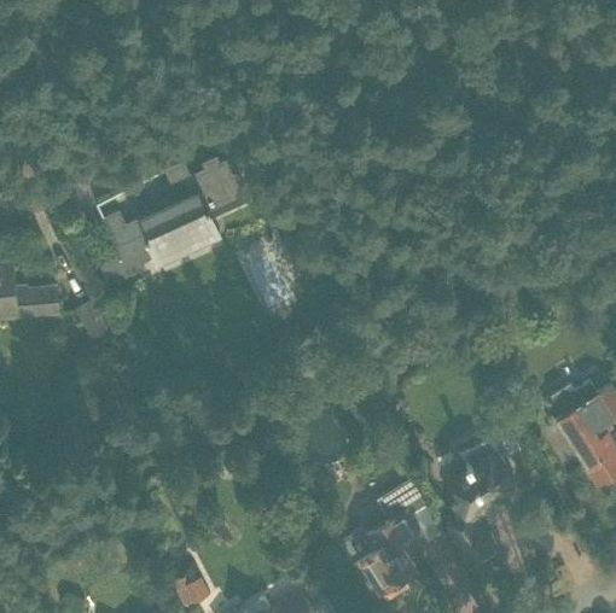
[(139,251),(149,246),(156,261),(221,231),(211,210),(247,194),(237,174),(232,176),(225,161),(219,163),(216,158),(203,164),(205,169),(192,175),(185,161),(166,171),(179,202),(127,226),(121,211),(104,220),(121,255),(100,264),(102,266),(104,264),(112,284),(110,285),(111,286),(114,285),(108,270),(141,255),(139,251)]
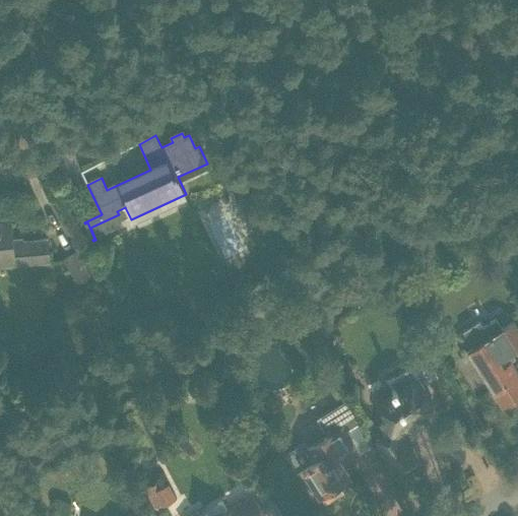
[(0,270),(51,264),(49,242),(14,245),(12,224),(0,226),(0,270)]
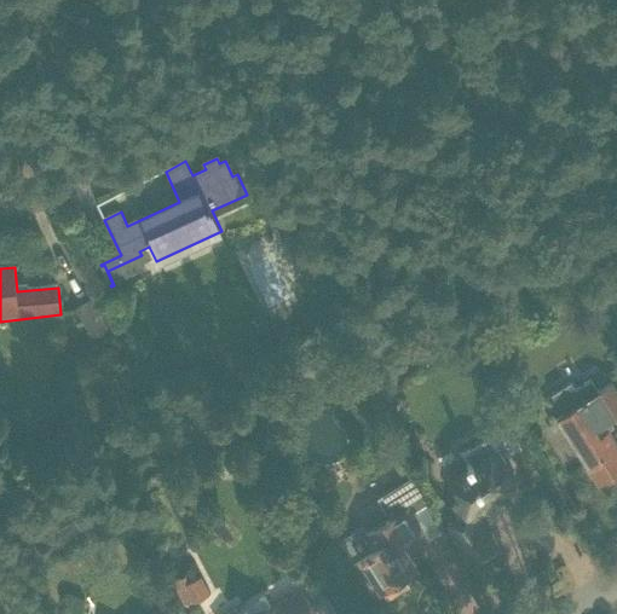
[(96,305),(78,313),(91,340),(105,334),(109,331),(96,305)]
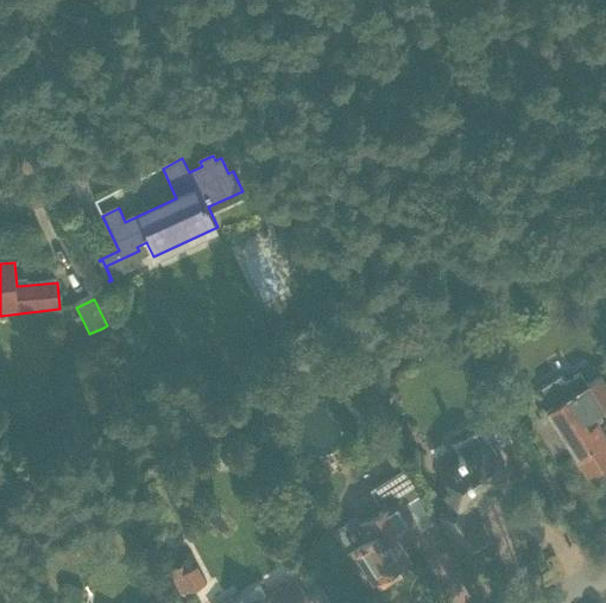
[(563,379),(543,392),(554,410),(549,413),(591,477),(605,467),(605,439),(592,419),(605,410),(605,383),(603,379),(588,387),(581,376),(568,385),(563,379)]
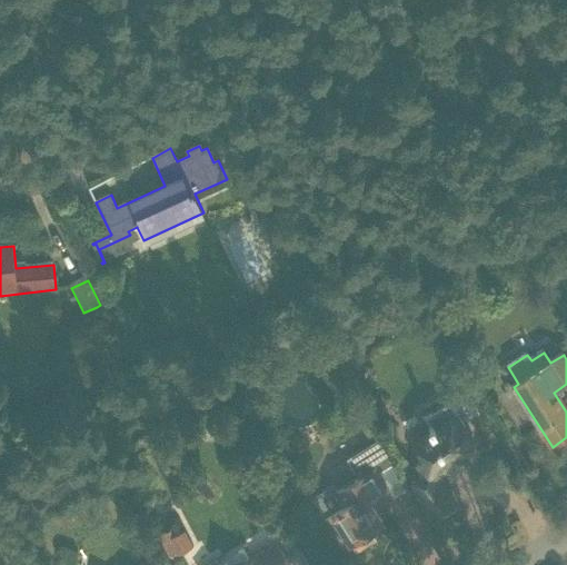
[(451,404),(433,416),(427,419),(431,427),(430,428),(435,436),(436,435),(439,440),(421,452),(426,459),(418,465),(426,476),(413,485),(434,525),(458,508),(439,479),(447,475),(449,477),(458,472),(457,469),(469,462),(465,455),(475,449),(469,440),(474,438),(465,425),(480,415),(469,398),(454,408),(451,404)]
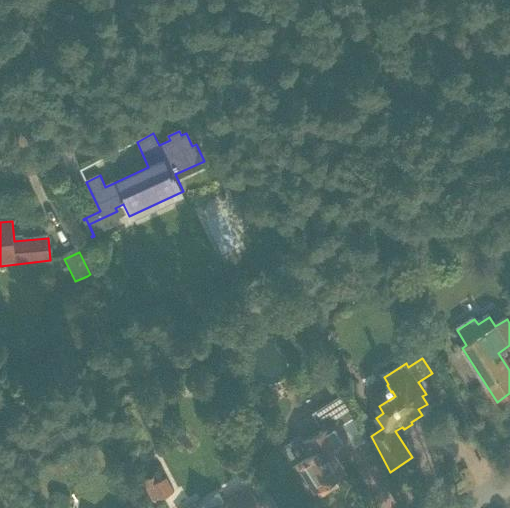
[(178,366),(178,377),(198,377),(198,366),(178,366)]
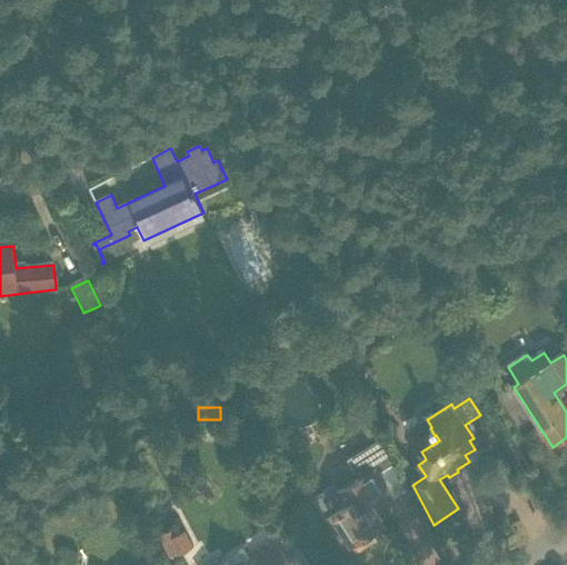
[(362,427),(369,438),(377,433),(370,423),(362,427)]
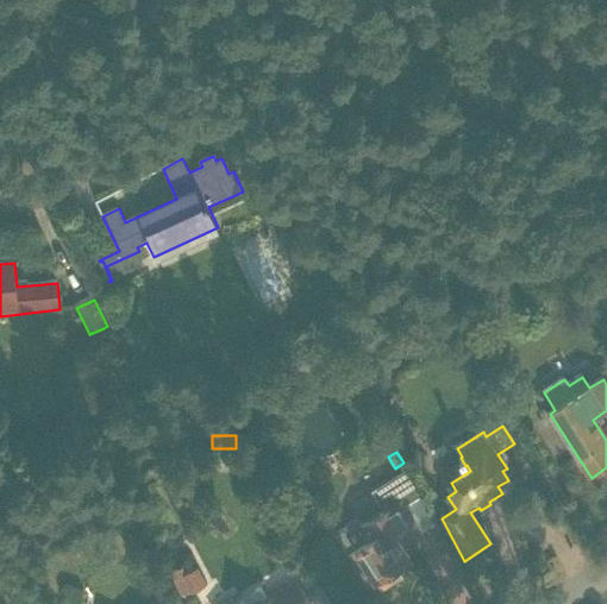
[(402,504),(406,509),(423,498),(408,472),(379,490),(392,509),(401,503),(402,504)]
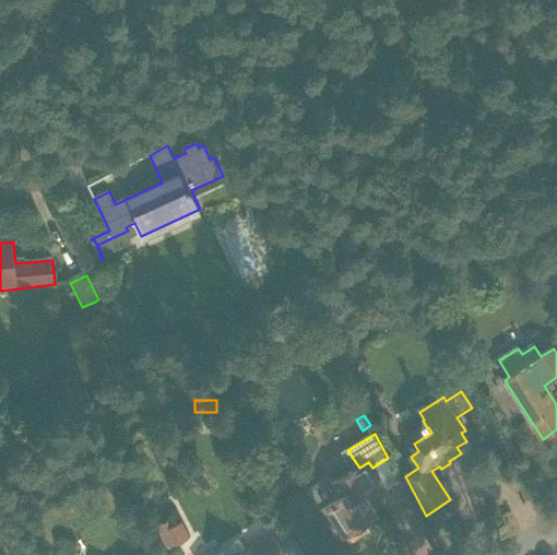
[(369,463),(332,486),(328,480),(308,492),(330,528),(336,523),(351,544),(370,532),(364,522),(377,515),(363,494),(381,482),(372,468),(369,463)]
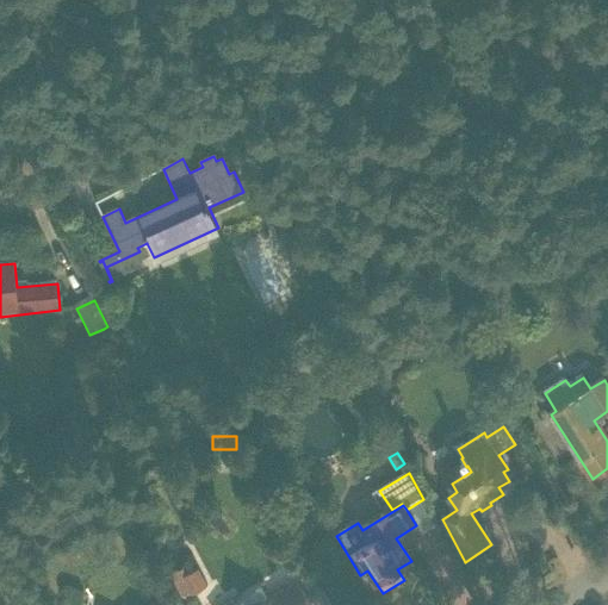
[(184,571),(171,577),(182,600),(185,599),(193,596),(206,590),(198,572),(187,578),(184,571)]
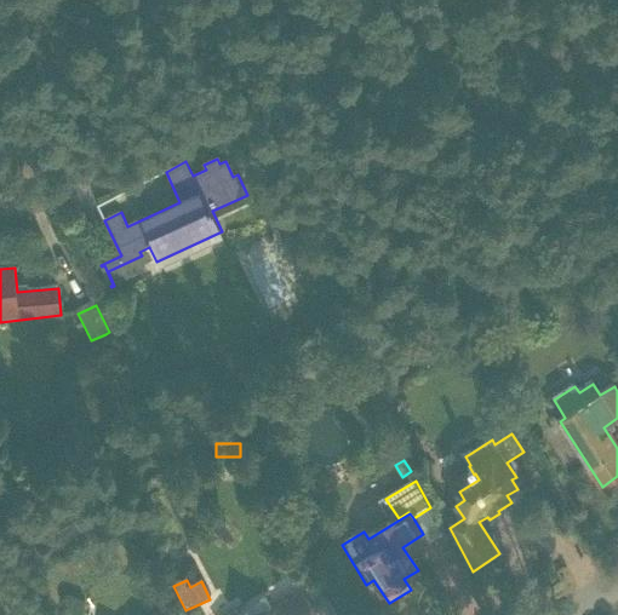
[(238,614),(314,614),(313,613),(303,596),(276,611),(272,614),(238,614)]
